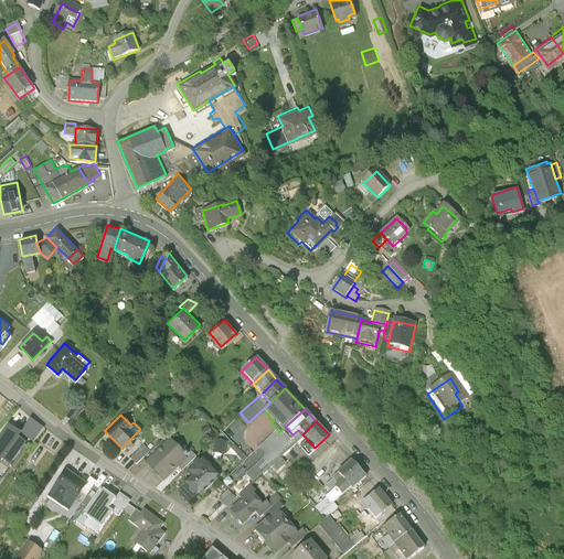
[(19,430),(9,423),(6,427),(0,434),(0,457),(1,454),(8,460),(19,445),(18,444),(22,439),(17,433),(19,430)]
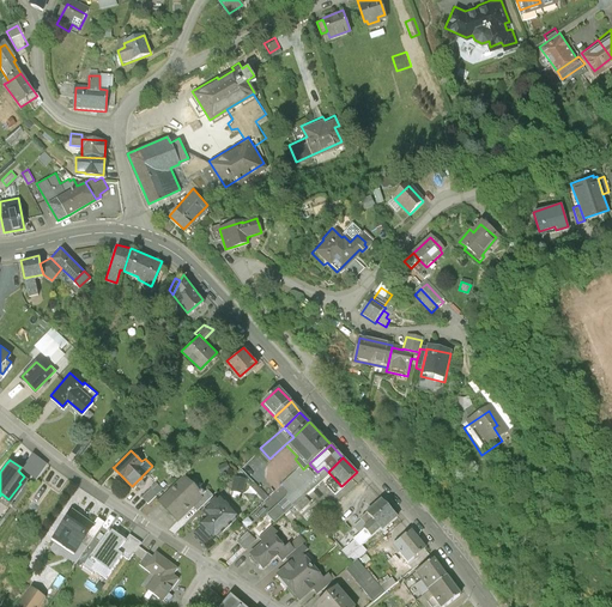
[(303,469),(301,466),(282,483),(290,491),(285,495),(294,503),(303,495),(328,472),(323,467),(317,472),(309,463),(303,469)]
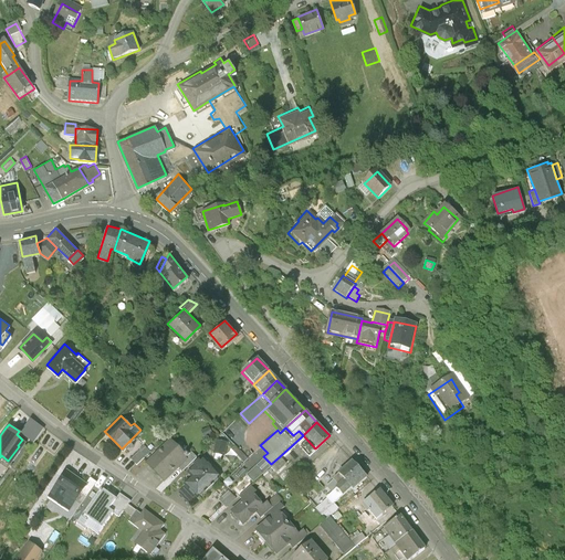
[(182,451),(169,437),(147,460),(164,475),(187,453),(184,450),(182,451)]
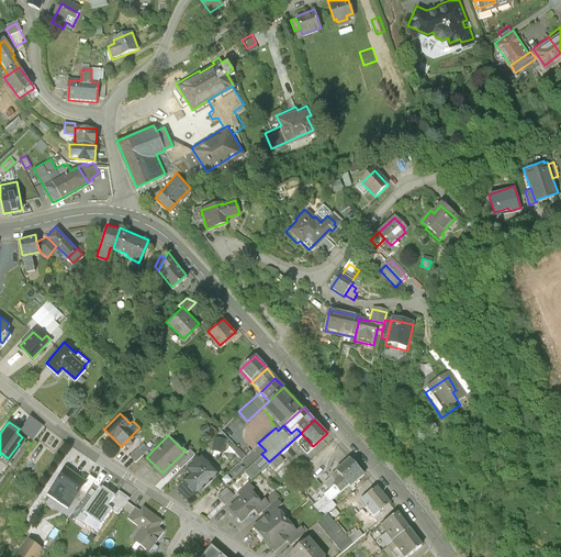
[(228,446),(240,458),(245,454),(233,442),(228,446)]
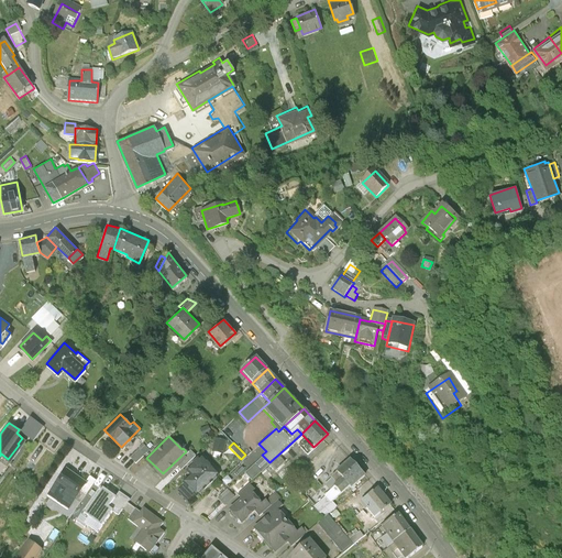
[(270,462),(262,455),(245,470),(252,478),(270,462)]
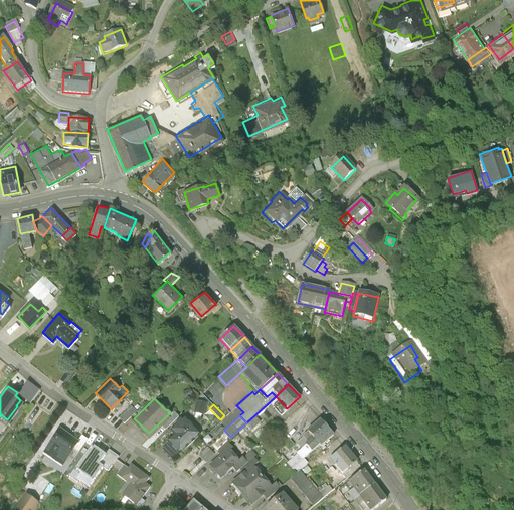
[(260,420),(254,415),(246,422),(251,429),(260,420)]
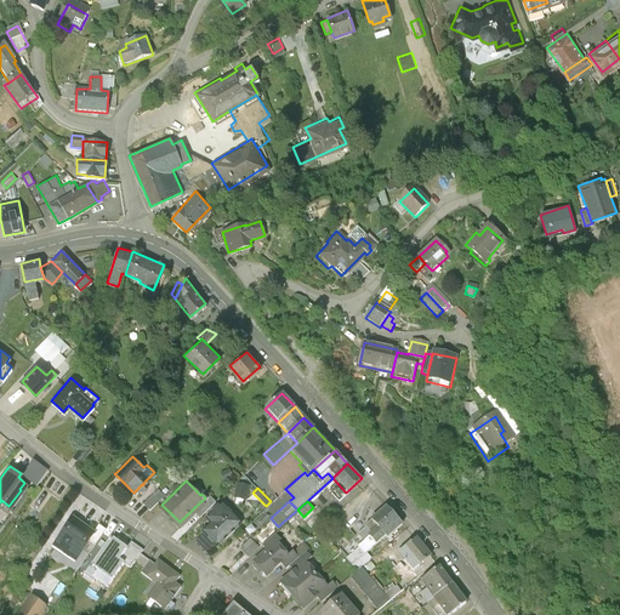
[(237,518),(222,502),(209,514),(214,519),(203,529),(215,542),(223,535),(221,533),(237,518)]
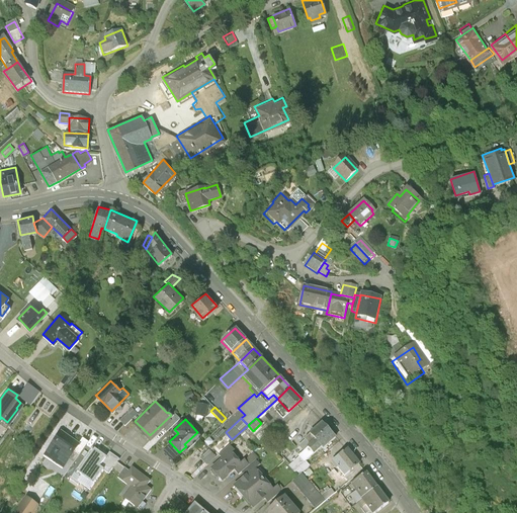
[(333,432),(322,420),(304,435),(310,441),(307,443),(313,450),(325,439),(327,441),(334,435),(332,432),(333,432)]
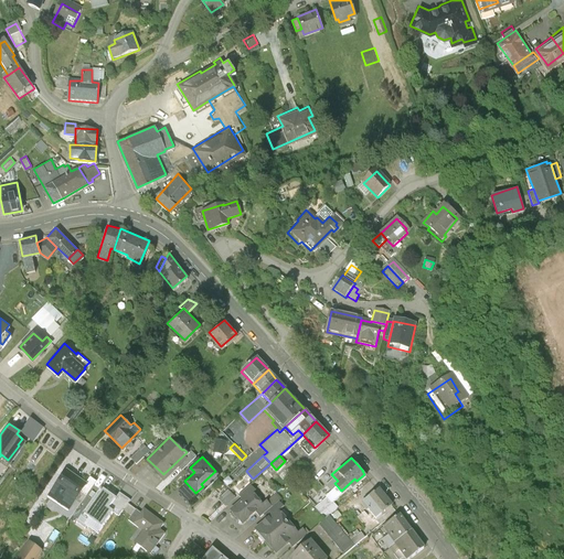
[(85,482),(65,468),(48,493),(62,503),(68,494),(74,497),(80,488),(85,482)]
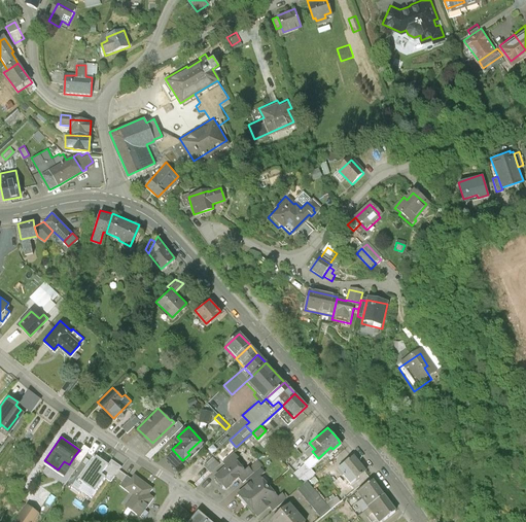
[(79,450),(74,456),(79,460),(89,446),(84,443),(79,450)]
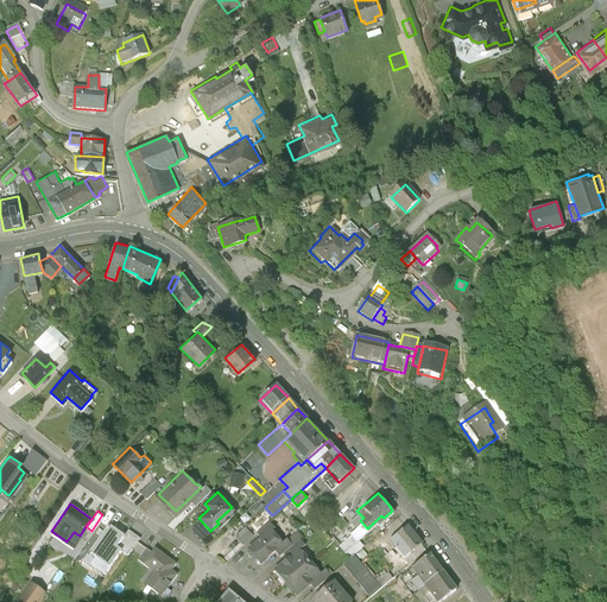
[(255,530),(260,536),(270,527),(270,528),(274,525),(269,518),(255,530)]
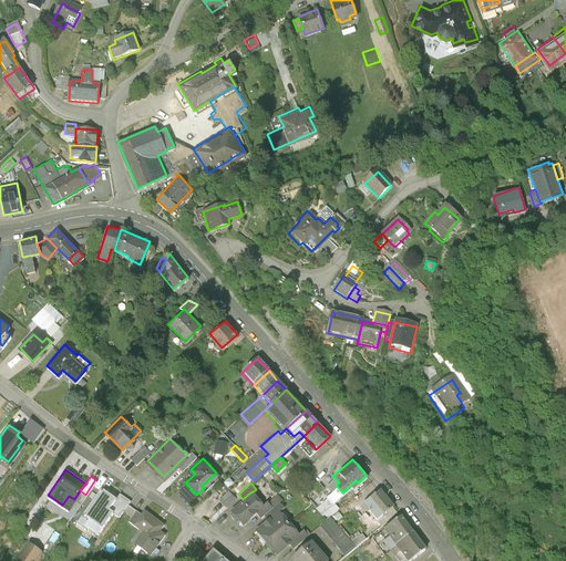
[(115,496),(101,486),(81,515),(89,520),(86,523),(98,531),(113,509),(107,506),(115,496)]
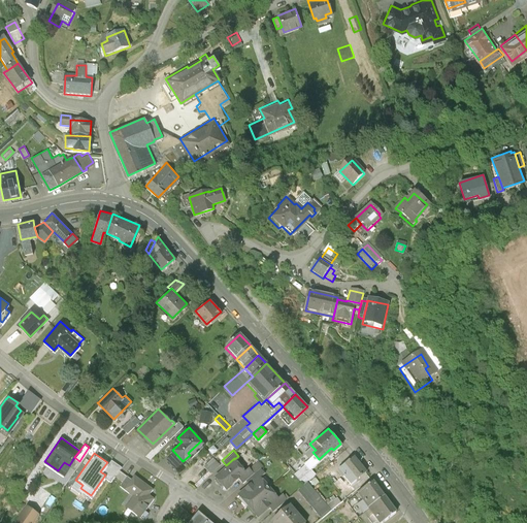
[(209,469),(218,462),(211,455),(203,462),(209,469)]
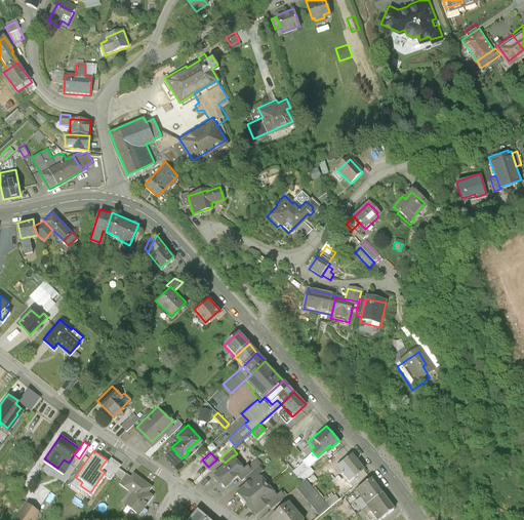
[(363,468),(351,452),(336,465),(349,479),(363,468)]
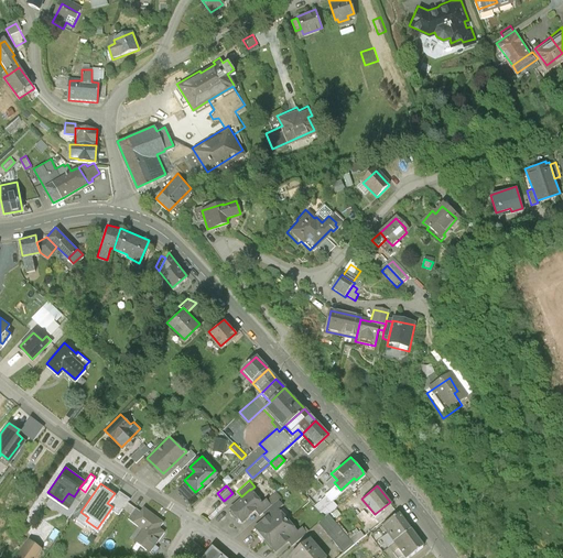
[(118,488),(115,493),(107,503),(112,506),(118,511),(122,505),(127,500),(129,495),(118,488)]
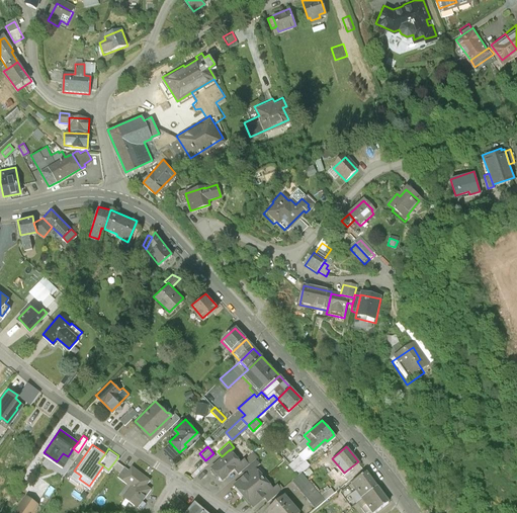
[(240,461),(230,450),(230,449),(222,456),(211,465),(217,471),(216,474),(219,477),(222,477),(240,461)]
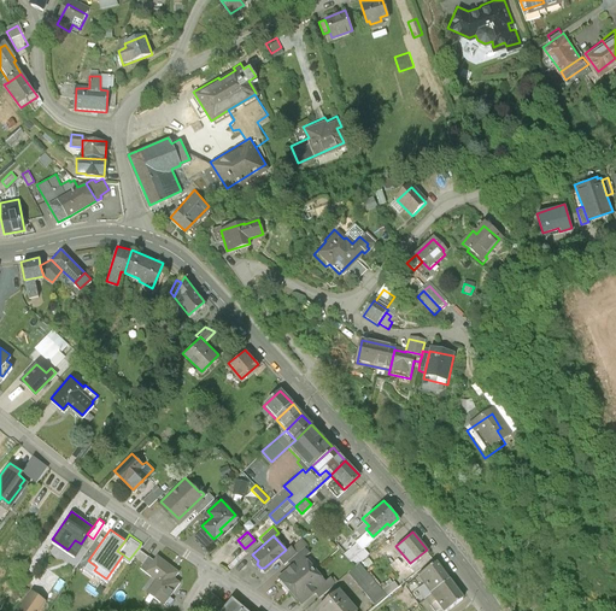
[(147,552),(139,547),(134,553),(142,559),(147,552)]
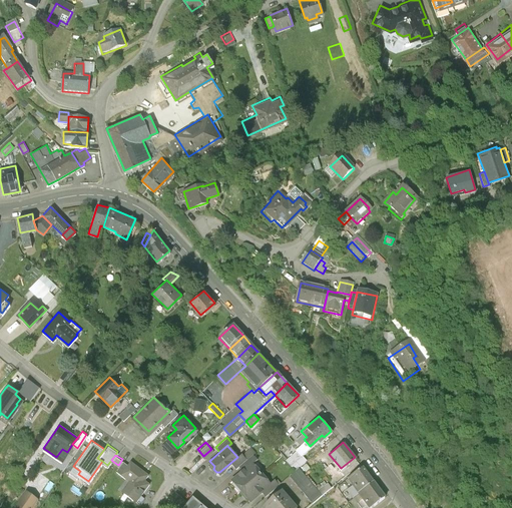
[(127,463),(122,459),(118,465),(115,469),(120,473),(127,463)]
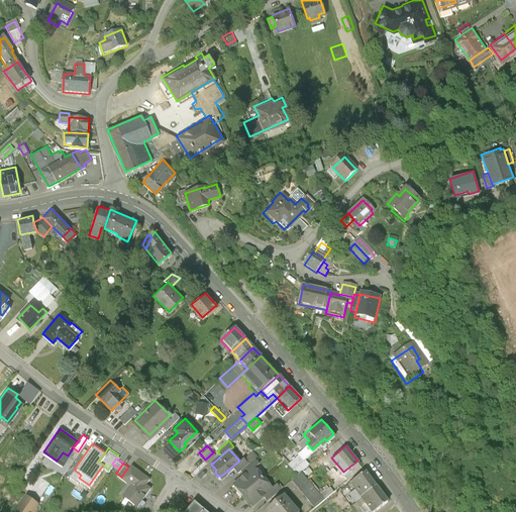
[(141,472),(131,464),(128,467),(121,477),(131,484),(123,494),(130,500),(131,499),(136,503),(149,486),(144,482),(148,477),(147,476),(146,477),(140,473),(141,472)]
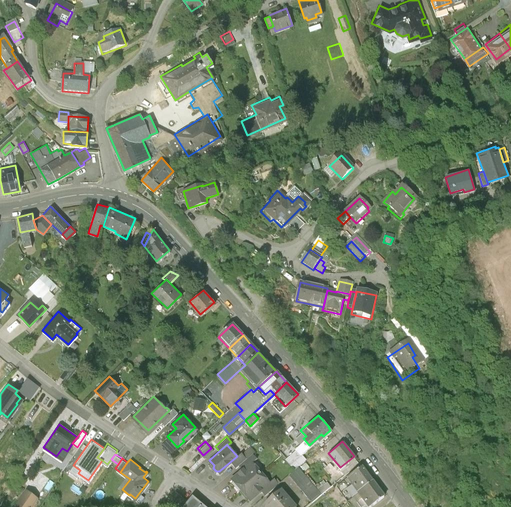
[(231,477),(240,487),(260,470),(251,460),(231,477)]
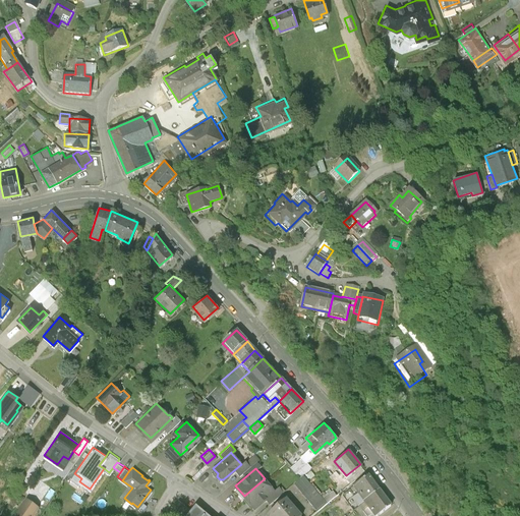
[(353,483),(363,499),(379,486),(367,472),(353,483)]
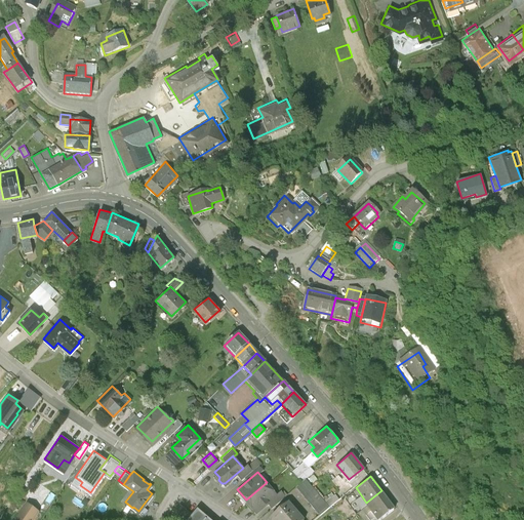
[(276,493),(267,482),(246,500),(256,511),(276,493)]
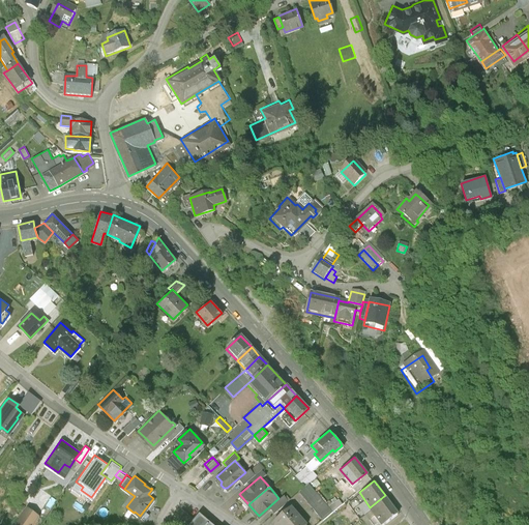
[(397,512),(385,495),(370,507),(381,523),(397,512)]
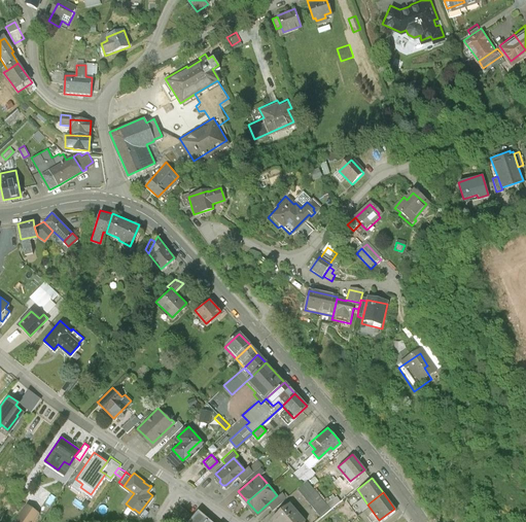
[(27,521),(37,510),(26,501),(10,521),(27,521)]
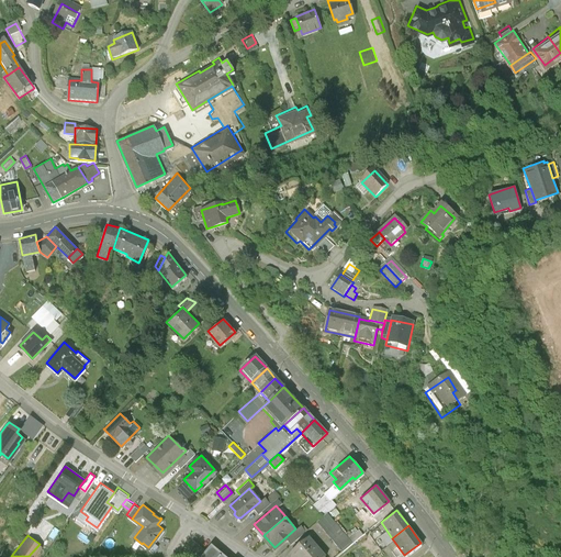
[(321,556),(325,555),(309,535),(290,552),(293,556),(321,556)]
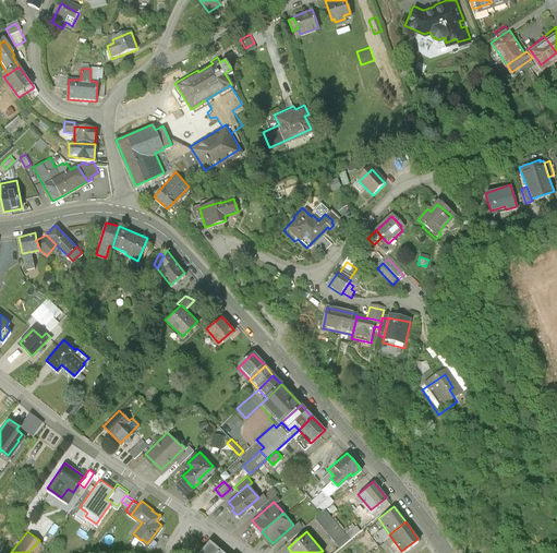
[(226,552),(209,539),(196,552),(226,552)]
